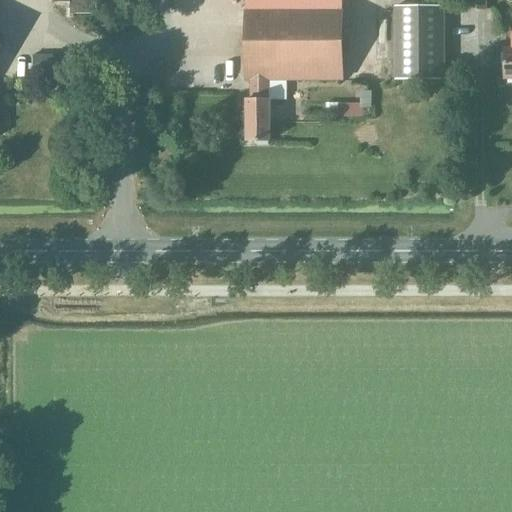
[(342,0),(244,0),(245,80),(249,80),(249,100),(268,100),(268,80),(342,80),(342,0)]
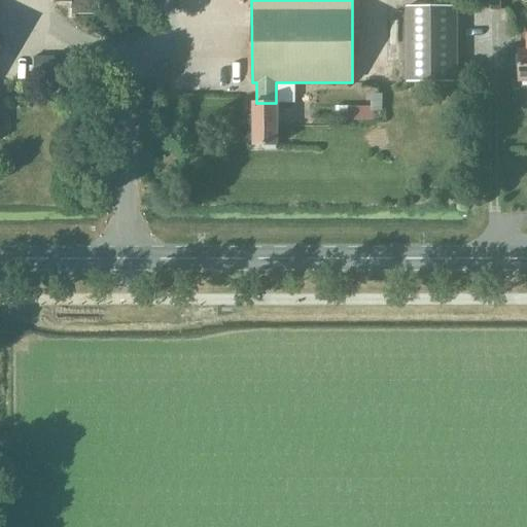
[(480,0),(480,9),(500,10),(499,0),(480,0)]
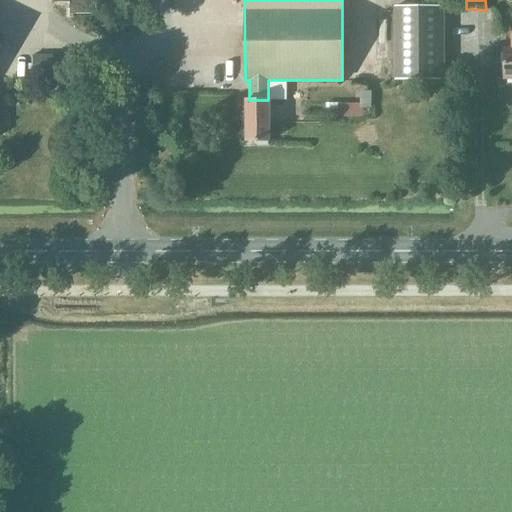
[(443,80),(443,8),(394,8),(395,71),(395,80),(443,80)]
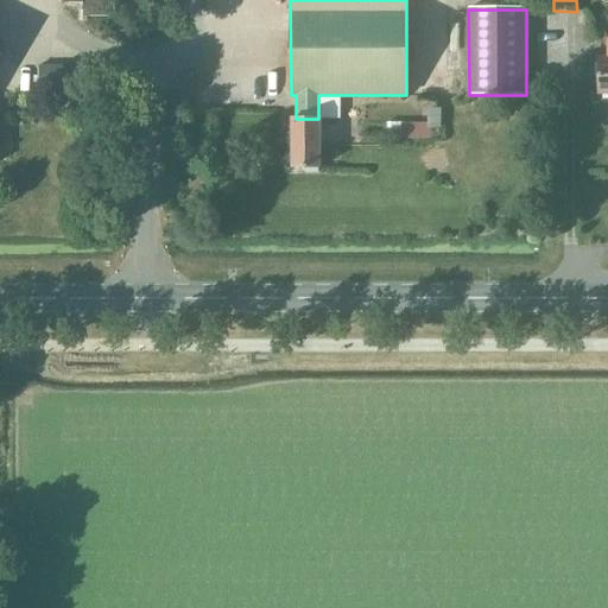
[(78,97),(78,67),(36,67),(36,99),(78,97)]
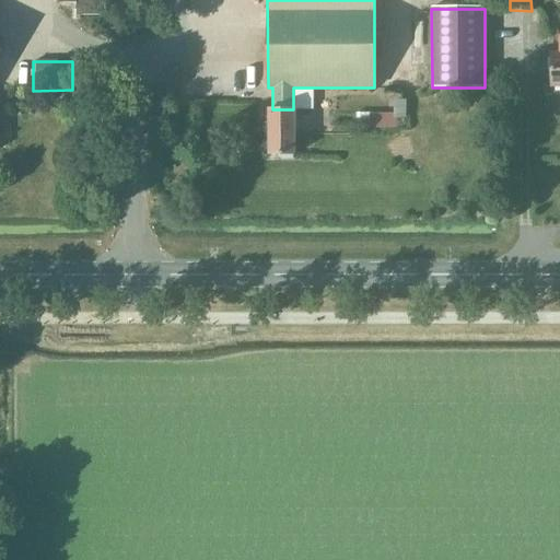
[(293,109),(272,109),(269,109),(269,154),(294,154),(294,109),(293,109)]
